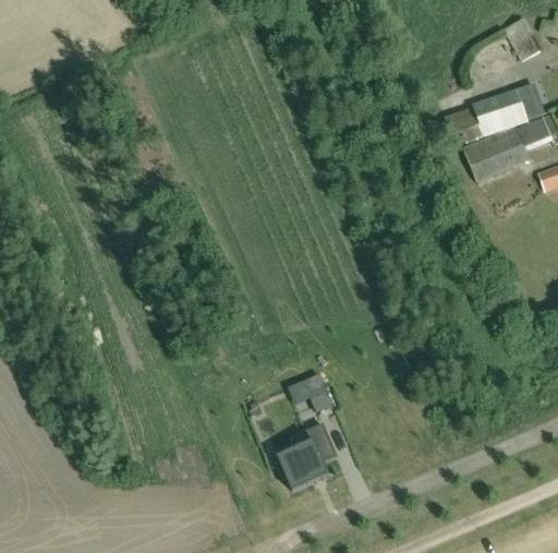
[(522,58),(541,48),(523,16),(505,26),(522,58)]
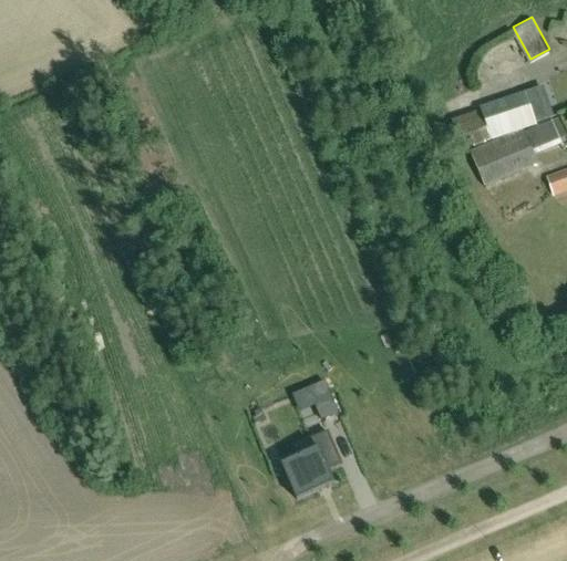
[(481,108),(490,134),(535,118),(525,90),(480,106),(481,108)]
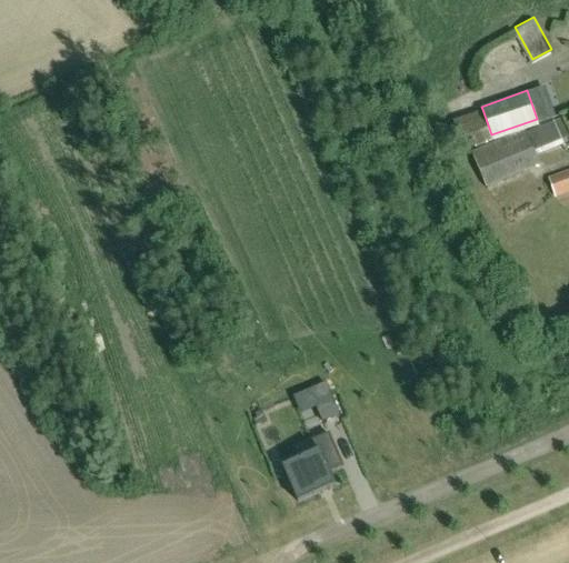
[(491,134),(482,109),(453,119),(462,144),(491,134)]
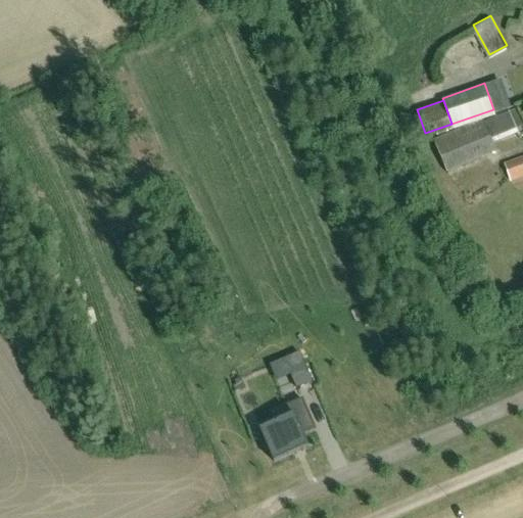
[(433,137),(446,168),(495,147),(483,116),(433,137)]
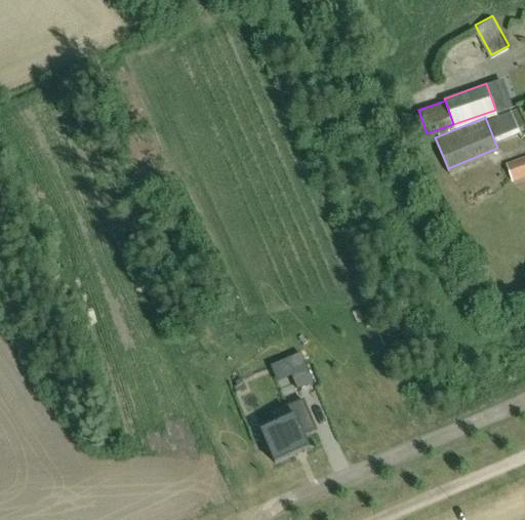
[(512,174),(524,169),(524,153),(507,161),(512,174)]
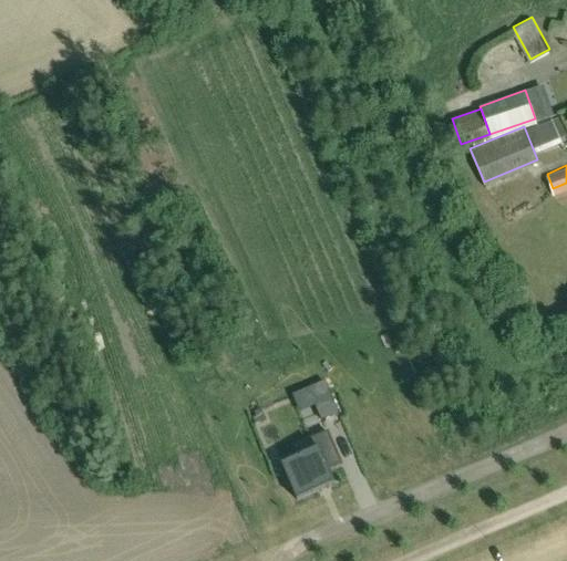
[(325,378),(309,385),(316,401),(322,416),(338,409),(325,378)]
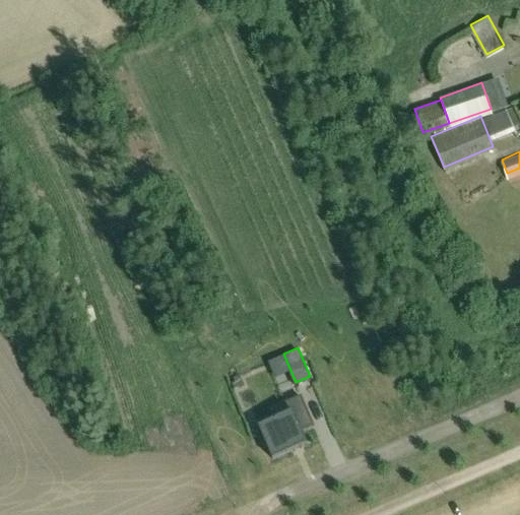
[(290,409),(259,423),(272,455),(307,440),(301,428),(313,423),(301,393),(285,399),(290,409)]
